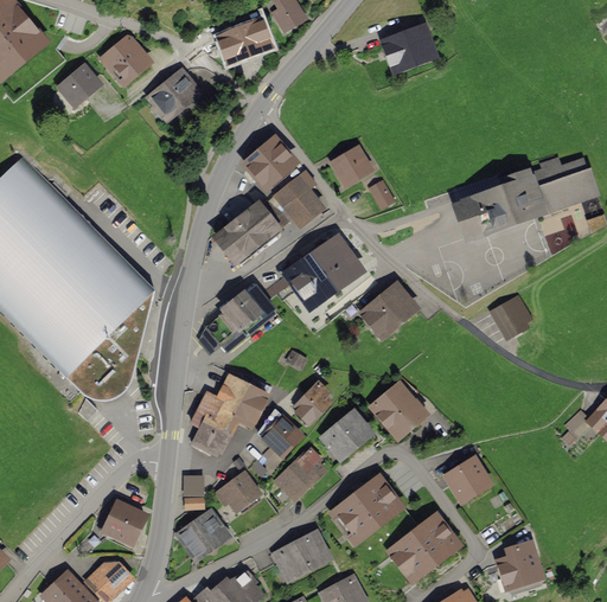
[(6,0),(0,5),(0,68),(4,74),(46,38),(16,0),(6,0)]
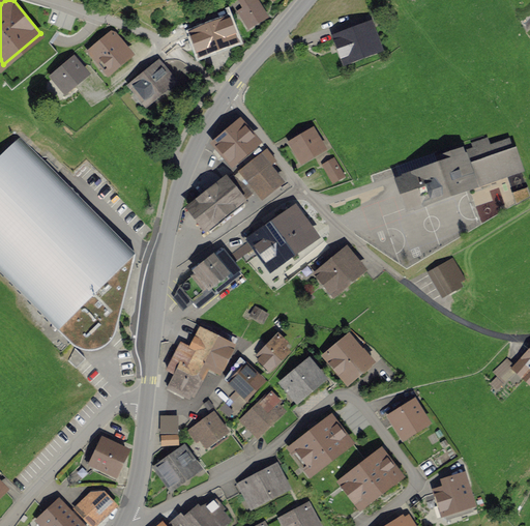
[(267,16),(258,0),(232,0),(238,9),(240,8),(249,25),(267,16)]
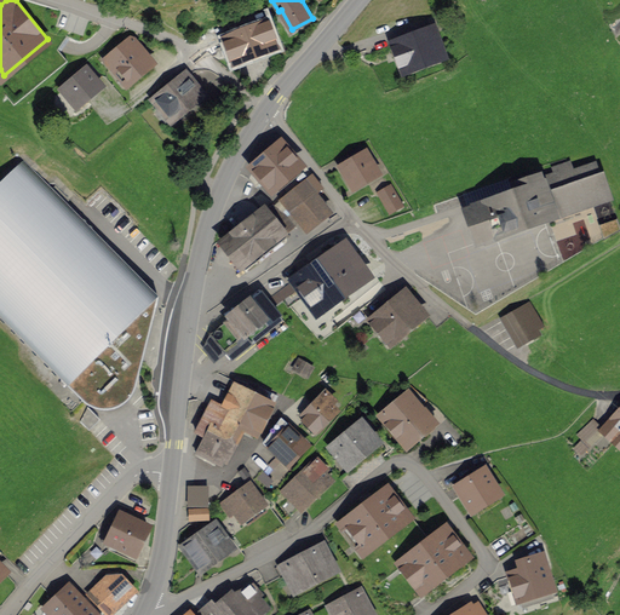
[(273,41),(264,19),(227,35),(234,56),(273,41)]
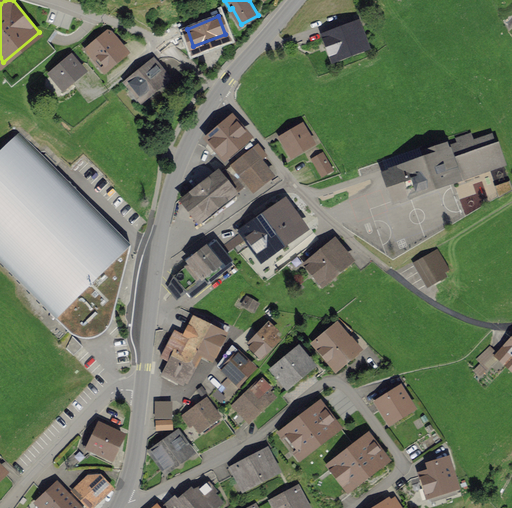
[(371,45),(360,19),(325,34),(333,54),(356,45),(359,51),(371,45)]
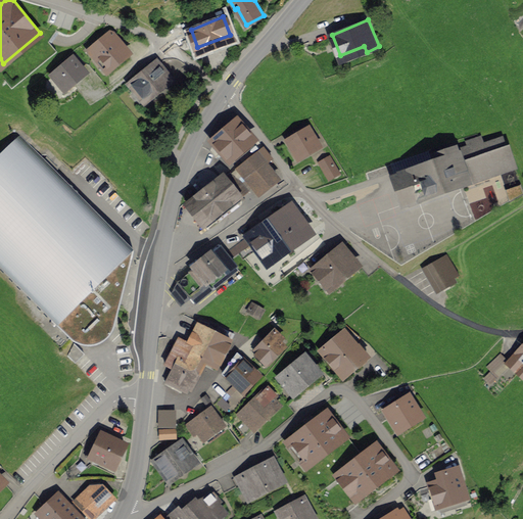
[(110,28),(83,49),(101,74),(129,52),(110,28)]
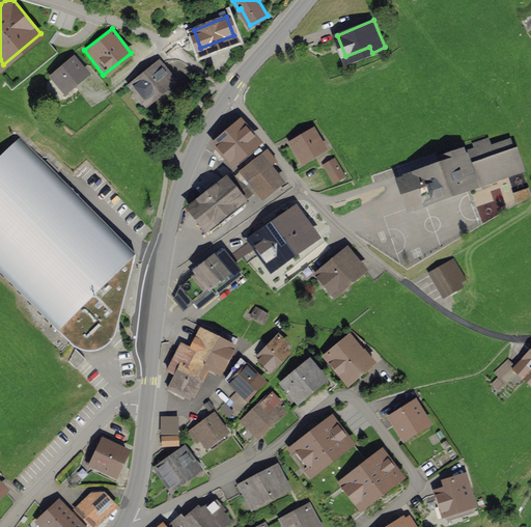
[(87,74),(70,51),(49,67),(50,68),(65,89),(87,74)]
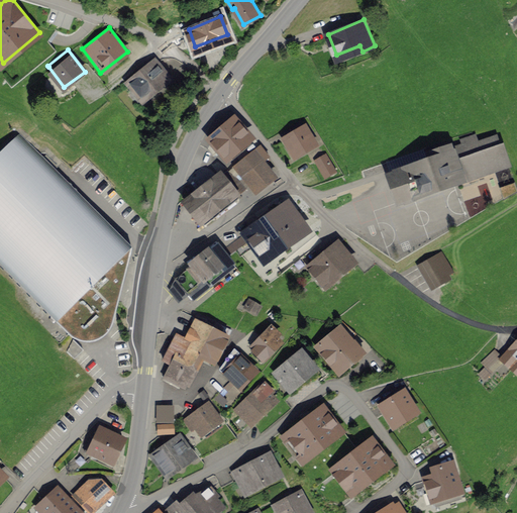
[(169,76),(153,57),(119,84),(135,104),(169,76)]
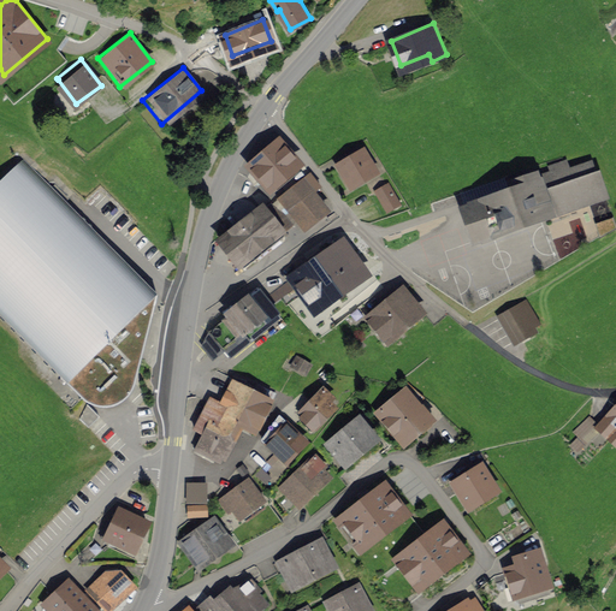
[(295,172),(277,140),(247,156),(265,189),(295,172)]
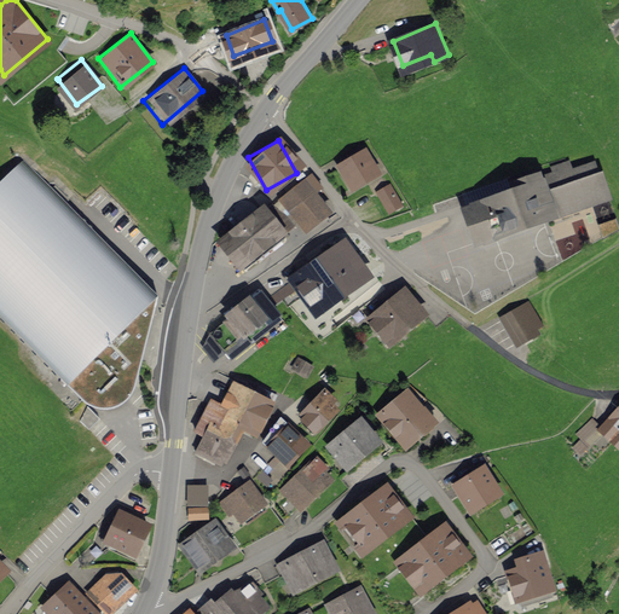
[(382,177),(365,145),(337,160),(354,191),(382,177)]
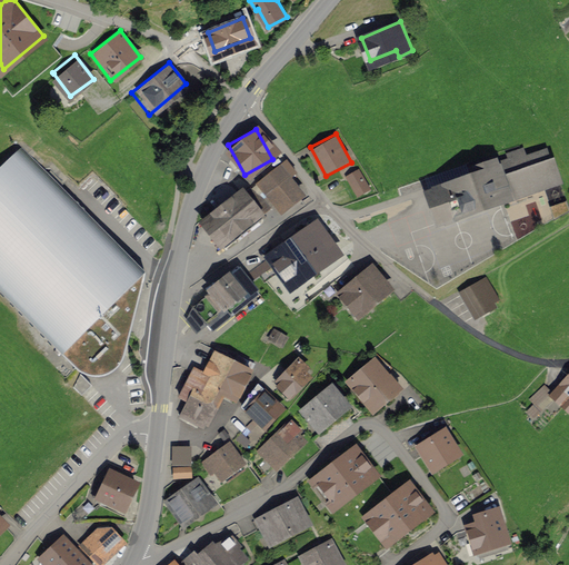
[(182,162),(189,154),(175,142),(168,151),(182,162)]
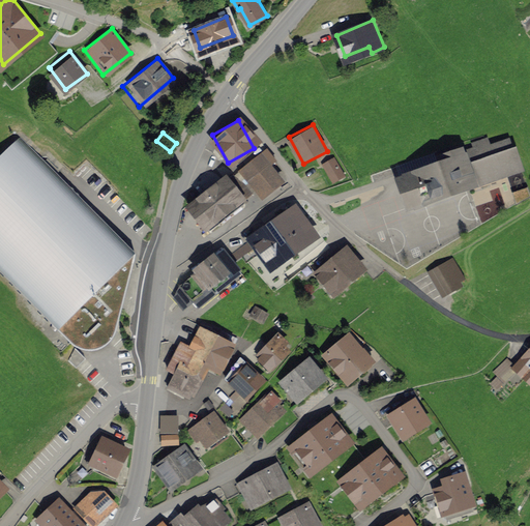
[(517,173),(502,133),(392,171),(406,211),(517,173)]
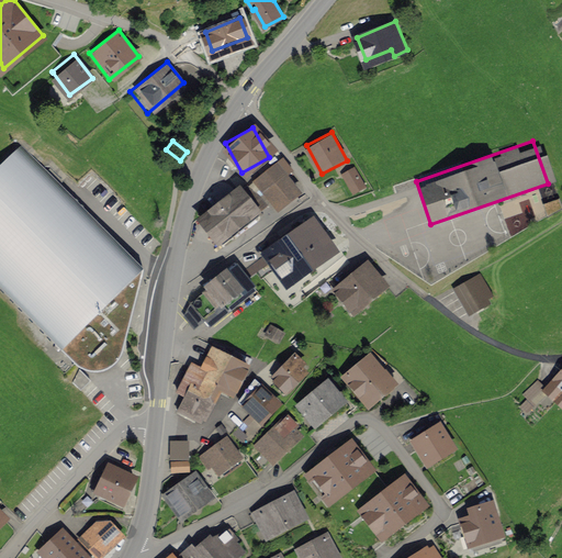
[(143,266),(21,142),(0,162),(0,282),(77,361),(83,365),(90,367),(97,368),(103,367),(110,364),(115,359),(120,354),(123,346),(132,311),(143,266)]
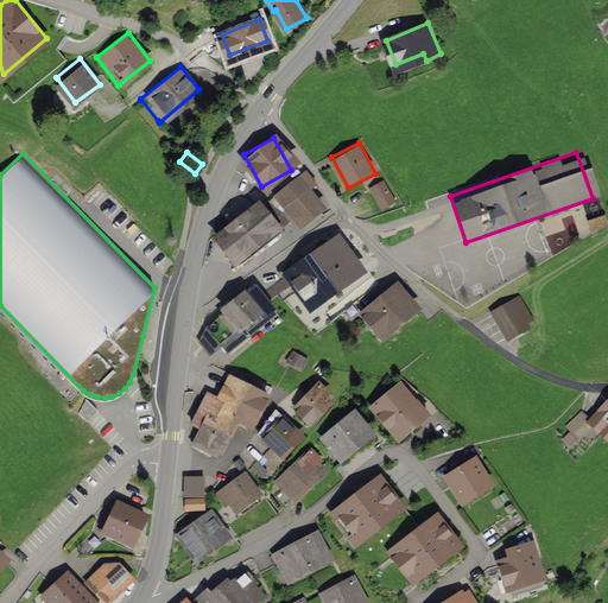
[(299,172),(271,194),(298,229),(325,208),(299,172)]
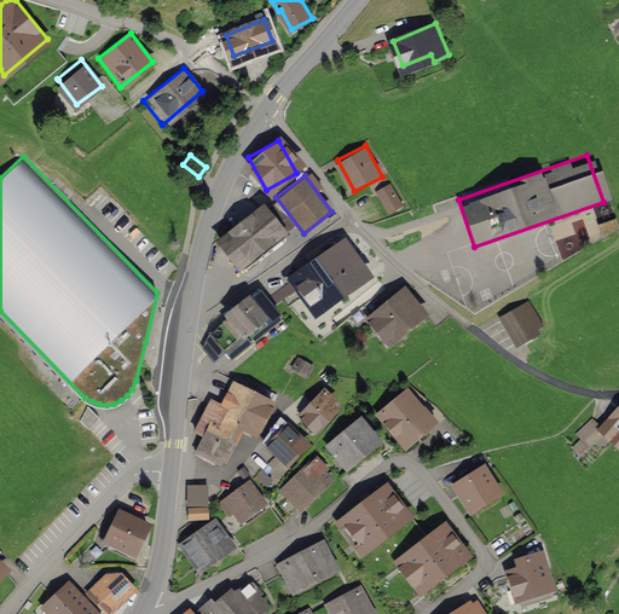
[(389,184),(377,190),(388,210),(400,204),(389,184)]
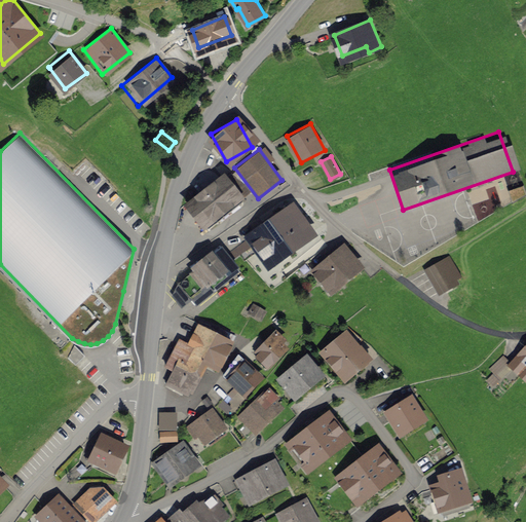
[(247,207),(222,176),(184,206),(209,236),(247,207)]
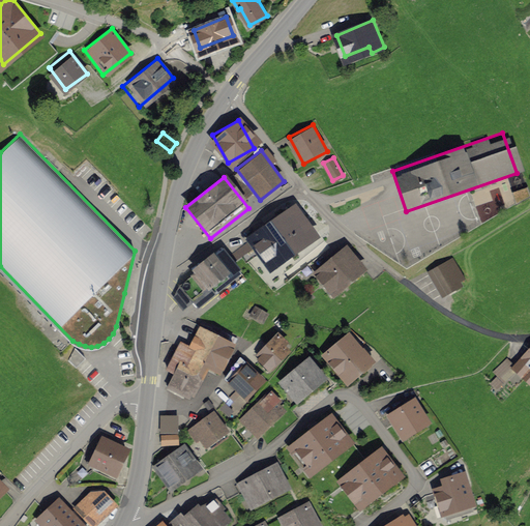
[(529,192),(527,183),(511,188),(514,199),(529,194),(529,192)]
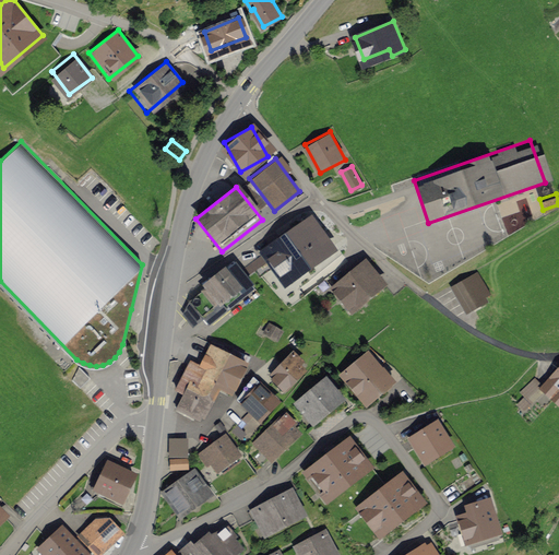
[(343,238),(324,212),(284,239),(302,267),(343,238)]
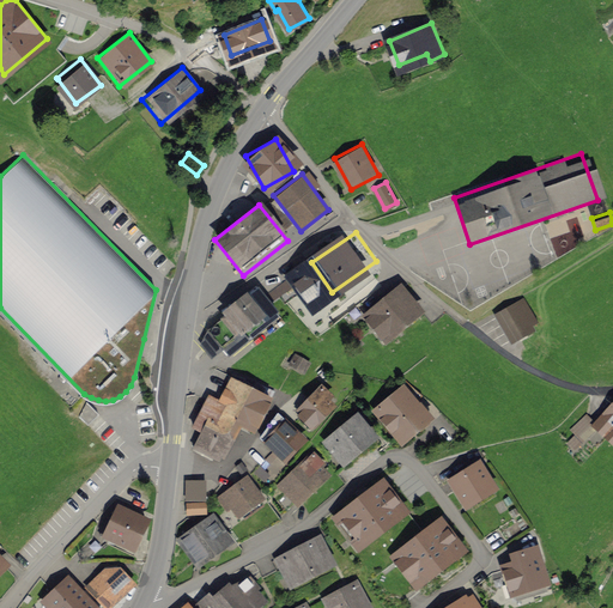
[(268,289),(274,297),(291,284),(285,275),(268,289)]
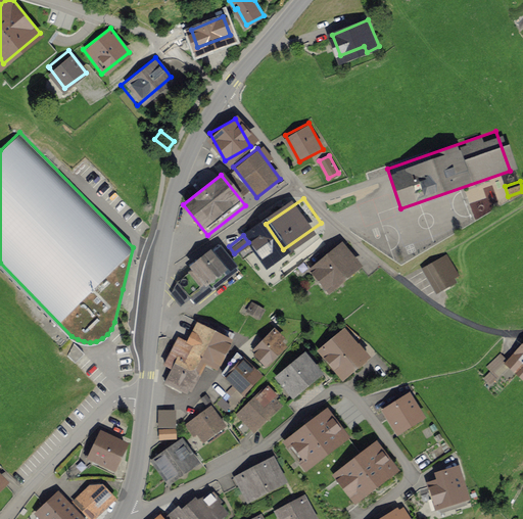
[(362,271),(339,242),(302,271),(325,299),(362,271)]
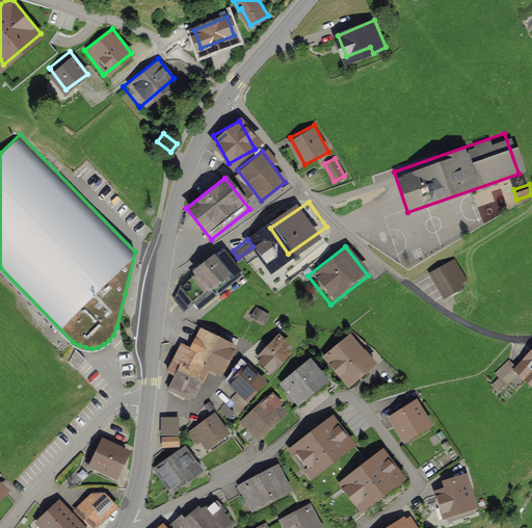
[(246,280),(224,252),(176,290),(197,318),(246,280)]
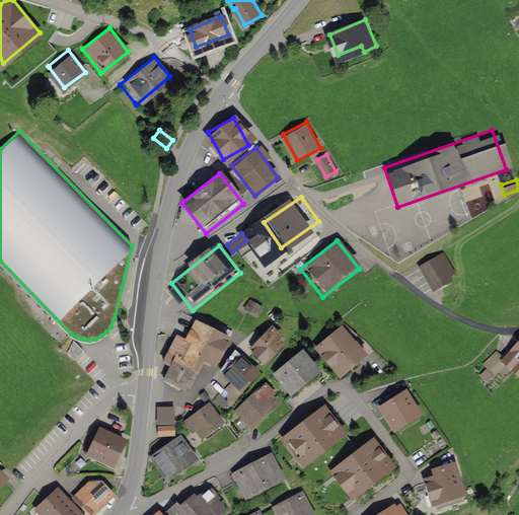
[(455,276),(443,250),(416,264),(428,289),(455,276)]
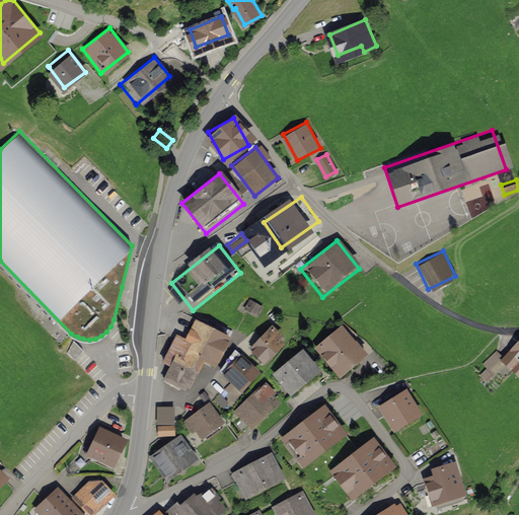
[(248,296),(242,307),(257,314),(263,303),(248,296)]
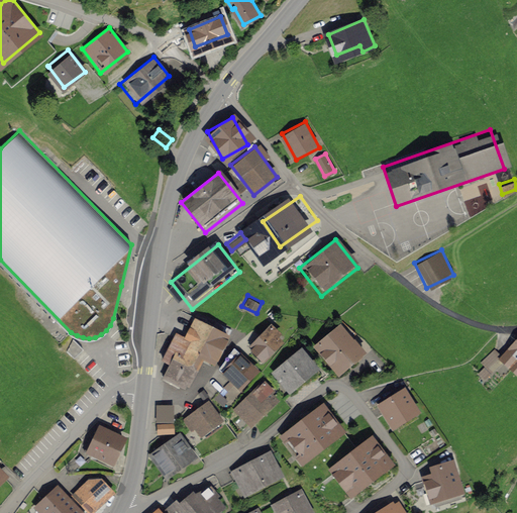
[(194,318),(185,338),(219,354),(229,336),(194,318)]
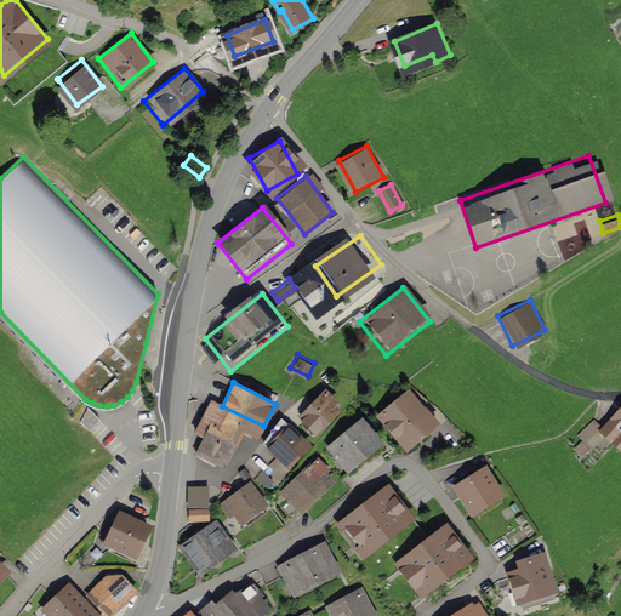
[(343,405),(325,387),(292,420),(311,437),(343,405)]
